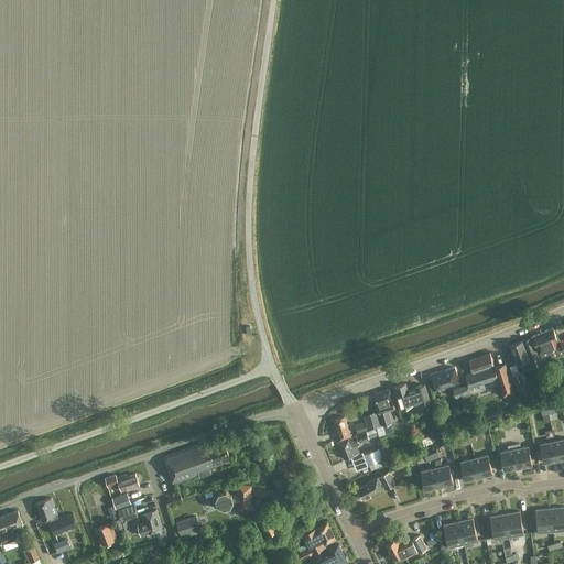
[(553,327),(532,335),(541,357),(550,353),(548,347),(559,343),(553,327)]
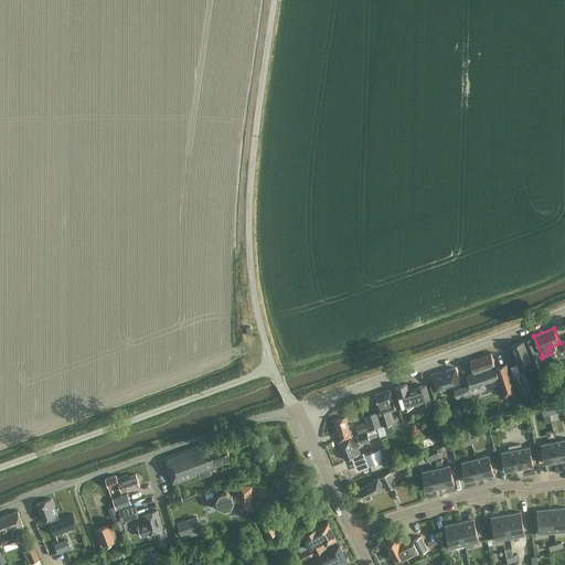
[(531,337),(511,345),(518,364),(521,371),(533,365),(534,369),(543,365),(531,337)]
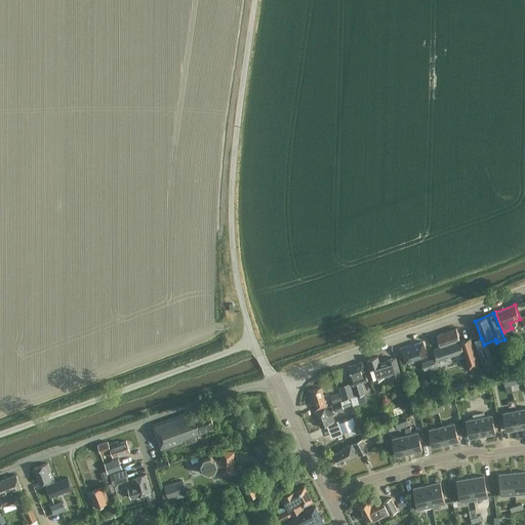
[(433,349),(437,360),(462,351),(468,368),(479,364),(470,337),(460,341),(455,328),(436,334),(440,346),(433,349)]
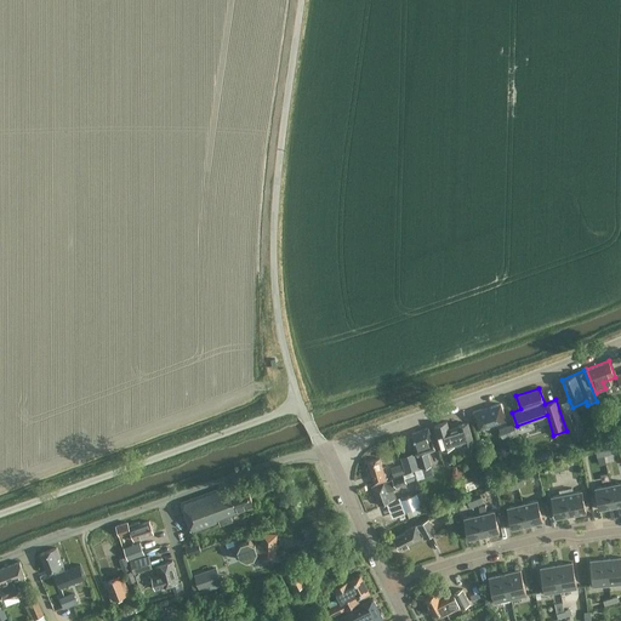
[(506,419),(500,403),(482,410),(480,408),(472,411),(476,421),(477,421),(480,428),(506,419)]
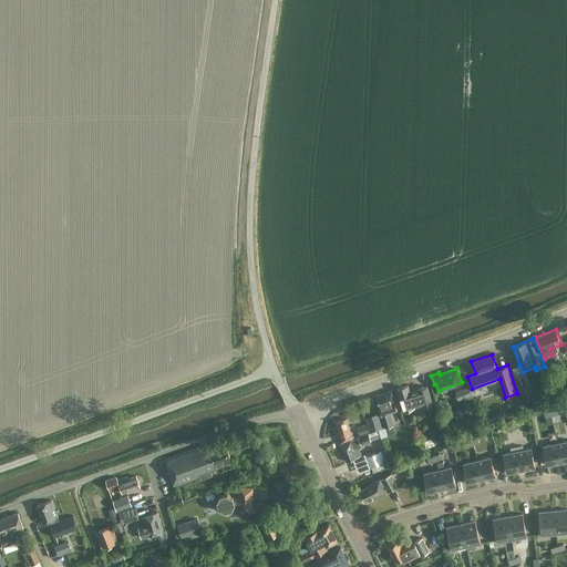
[(534,393),(526,371),(514,375),(523,398),(534,393)]
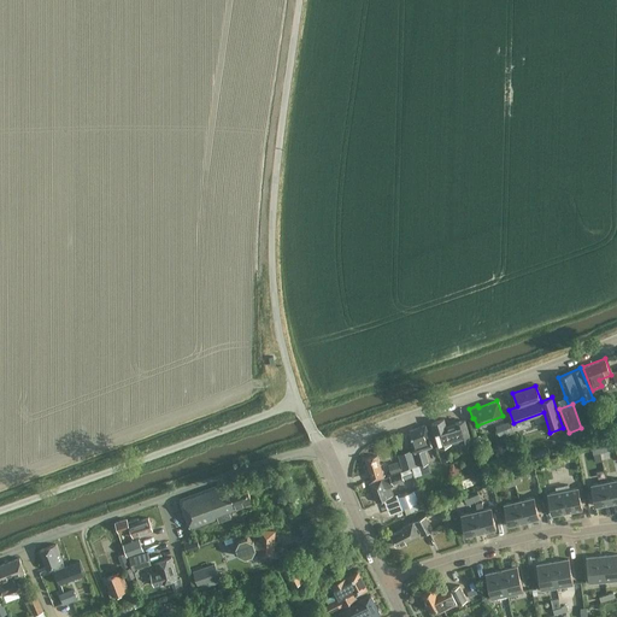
[(456,423),(446,427),(444,418),(432,423),(439,446),(459,439),(460,440),(469,438),(464,419),(454,422),(456,423)]
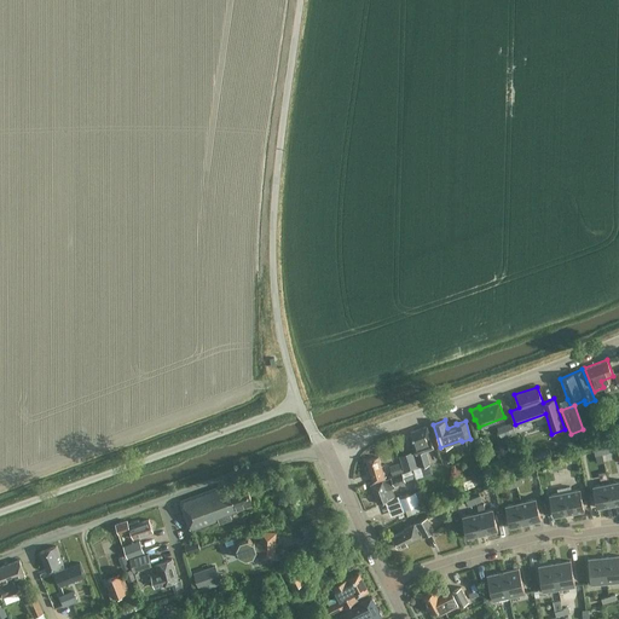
[(507,434),(508,439),(516,437),(512,422),(497,427),(501,437),(507,434)]
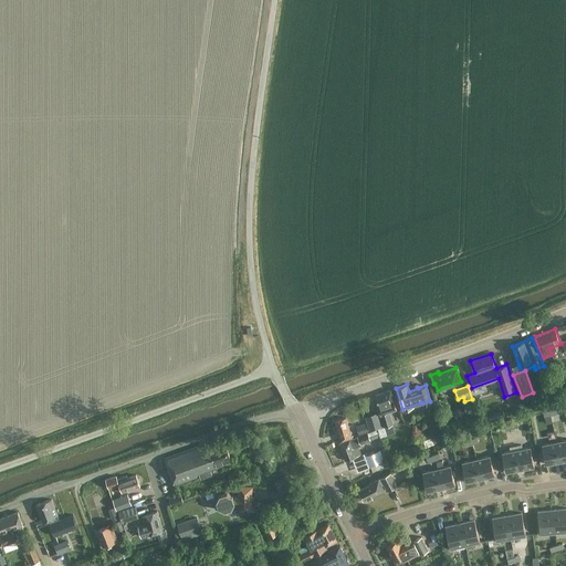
[(396,408),(389,389),(375,395),(379,405),(377,406),(385,426),(392,423),(388,411),(396,408)]
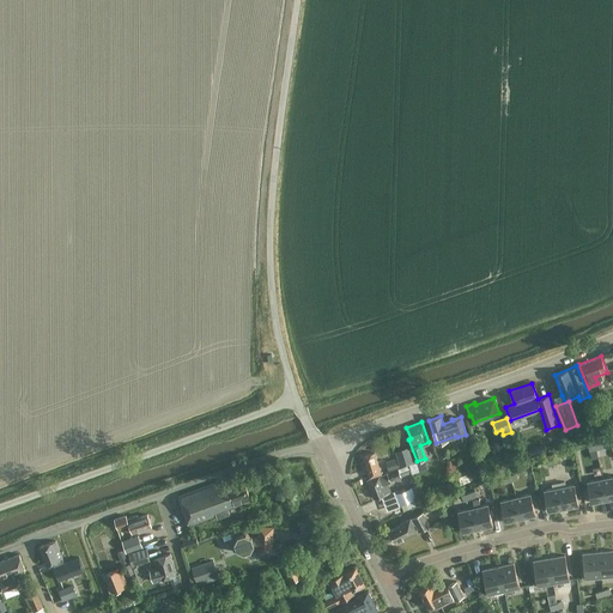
[(413,461),(410,445),(394,450),(399,466),(413,461)]
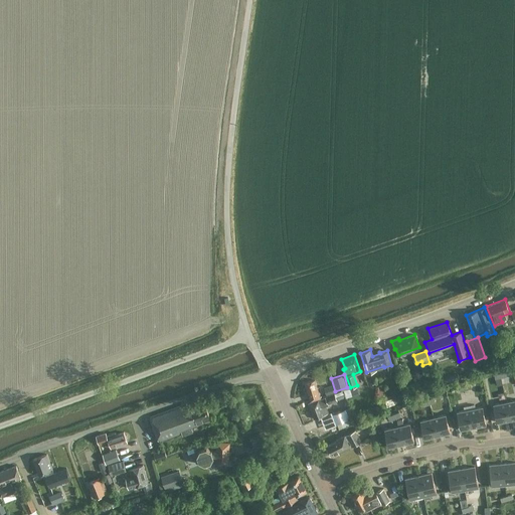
[(320,397),(314,380),(304,383),(310,400),(320,397)]
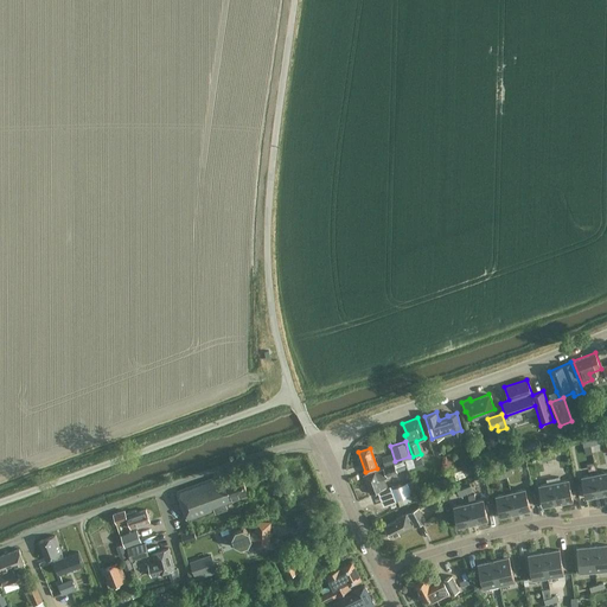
[(382,457),(384,466),(394,462),(391,453),(382,457)]
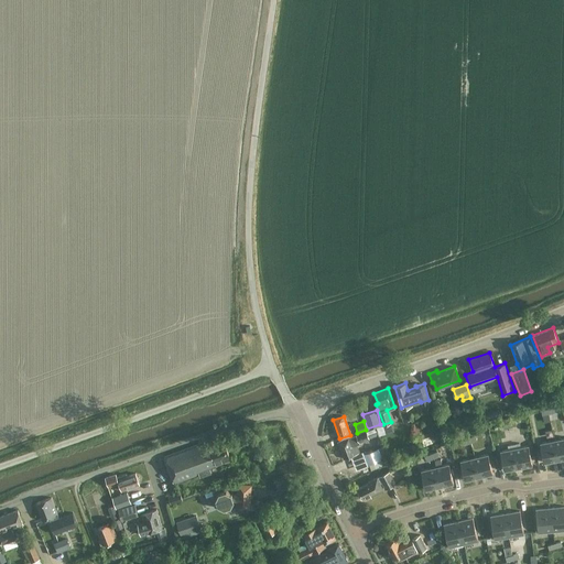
[(431,434),(433,441),(447,436),(445,430),(431,434)]
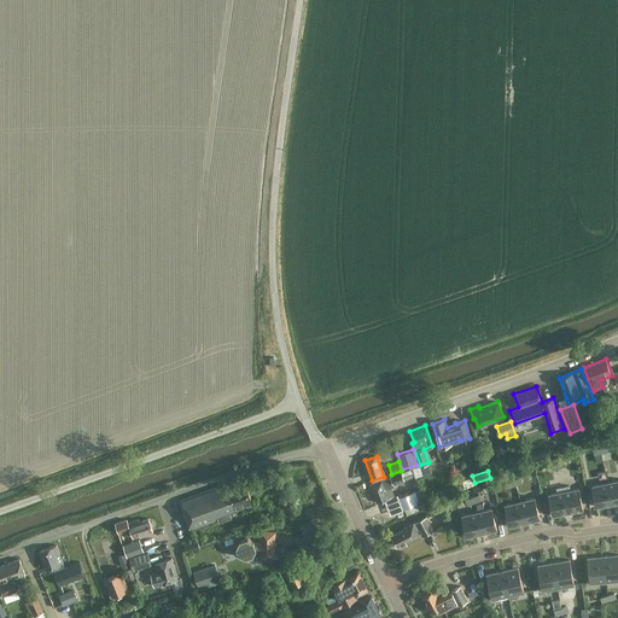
[(401,472),(369,484),(377,502),(394,495),(390,488),(394,485),(394,484),(404,481),(401,472)]
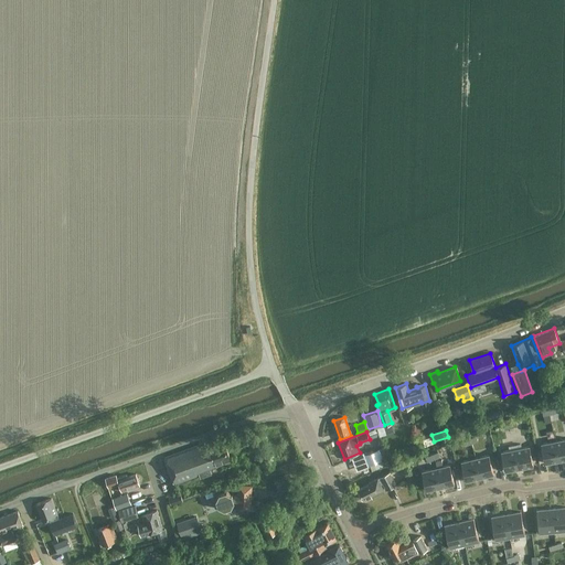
[(564,439),(555,443),(558,461),(564,460),(564,439)]
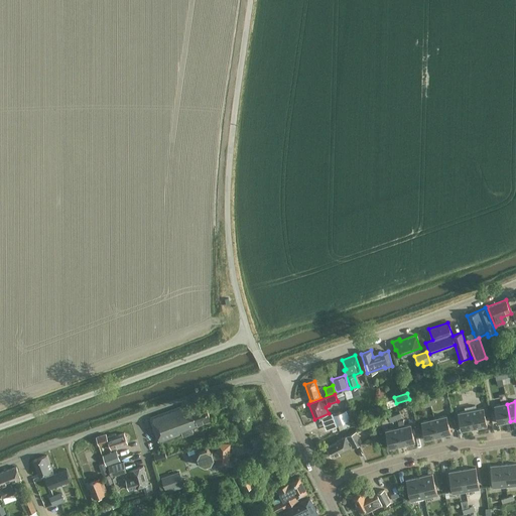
[(180,406),(150,417),(159,442),(192,431),(191,427),(198,425),(198,423),(210,419),(204,402),(191,406),(190,404),(180,408),(180,406)]
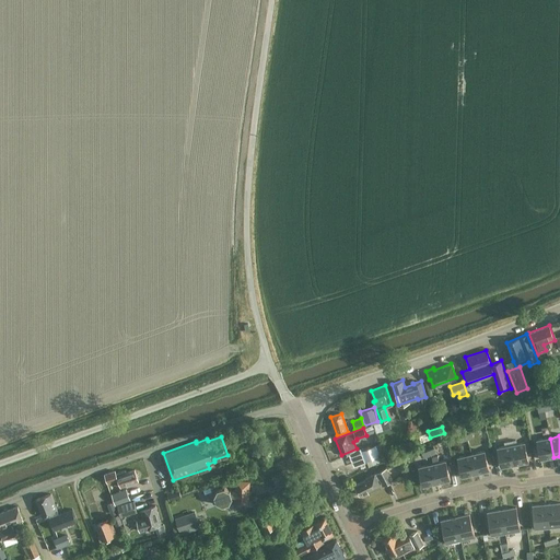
[(539,461),(553,457),(550,439),(536,441),(539,461)]
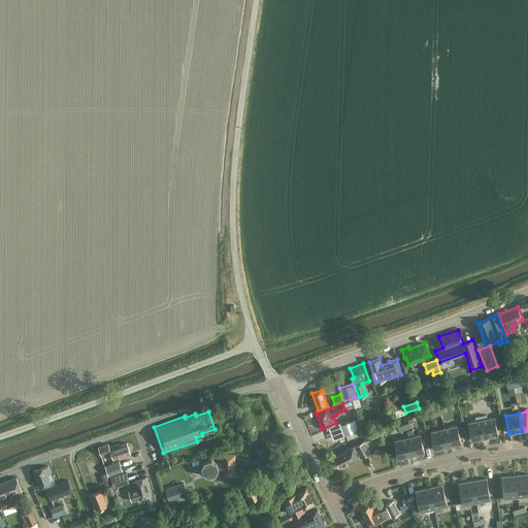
[(339,425),(342,434),(344,434),(362,427),(359,418),(339,425)]
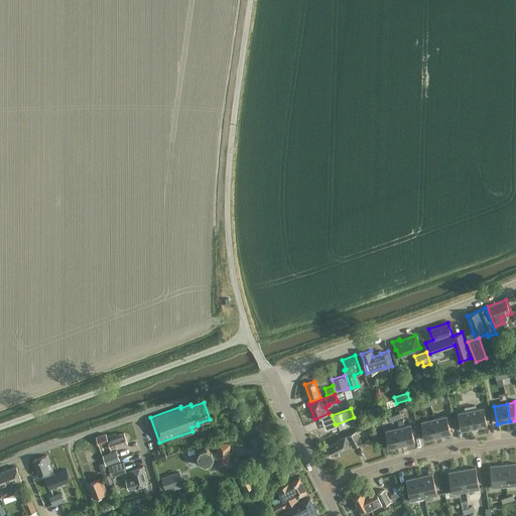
[(471,410),(474,428),(487,425),(484,408),(471,410)]
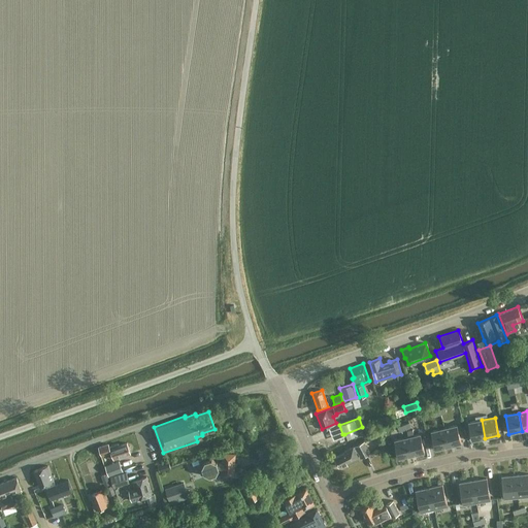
[(471,440),(485,438),(482,420),(468,422),(471,440)]
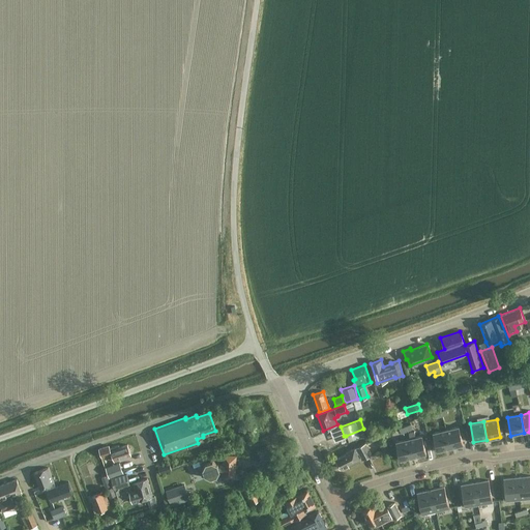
[(449,447),(450,447),(463,444),(459,427),(445,430),(449,447)]
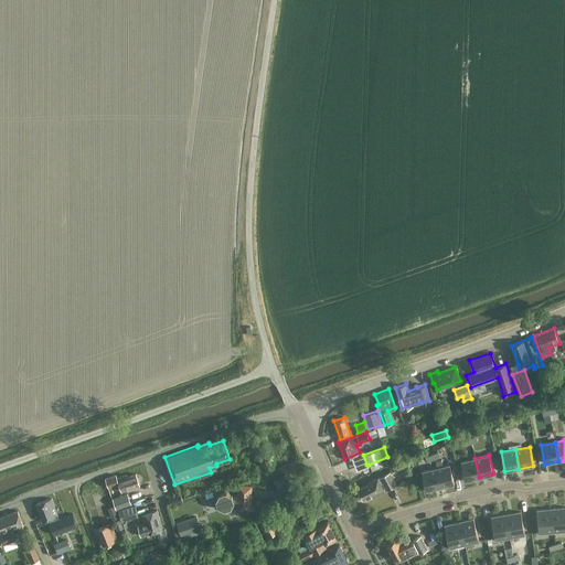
[(387,457),(369,465),(372,471),(391,464),(387,457)]
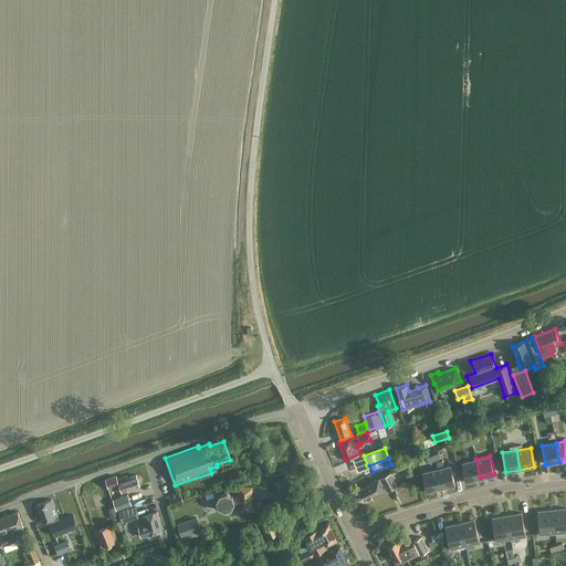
[(462,462),(467,481),(480,478),(475,459),(462,462)]
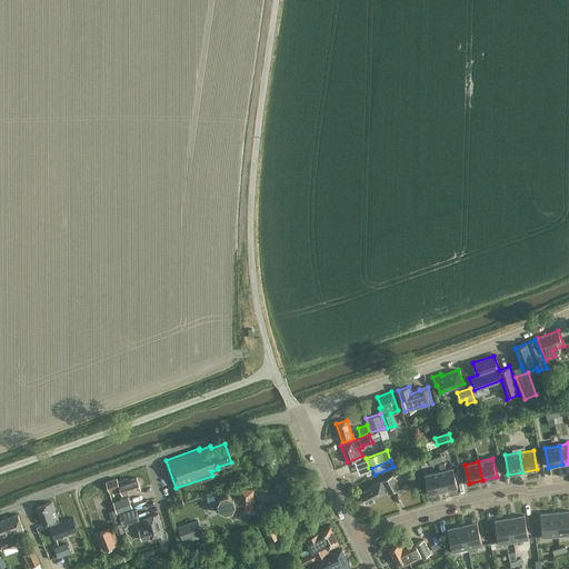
[(439,470),(443,490),(457,487),(452,467),(439,470)]
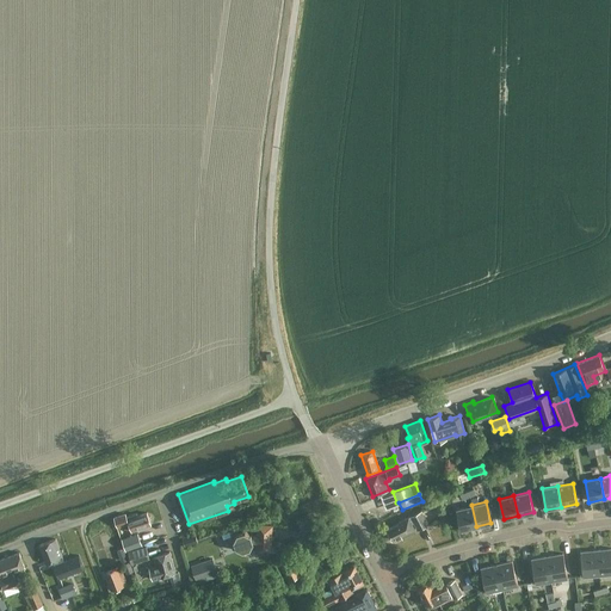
[(476,526),(471,505),(456,508),(461,530),(476,526)]
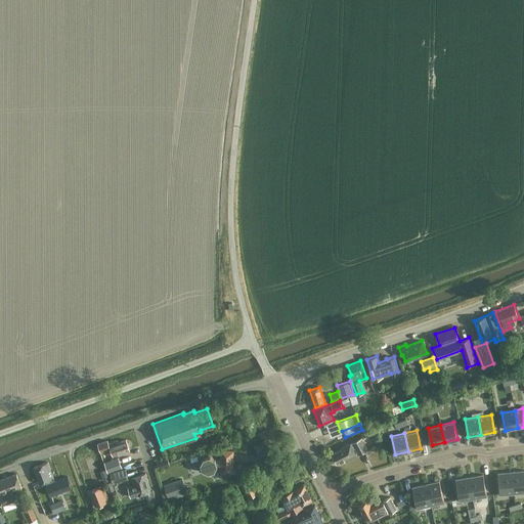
[(355,448),(358,454),(366,449),(361,438),(341,448),(332,453),(336,463),(346,457),(347,460),(356,455),(353,449),(355,448)]
